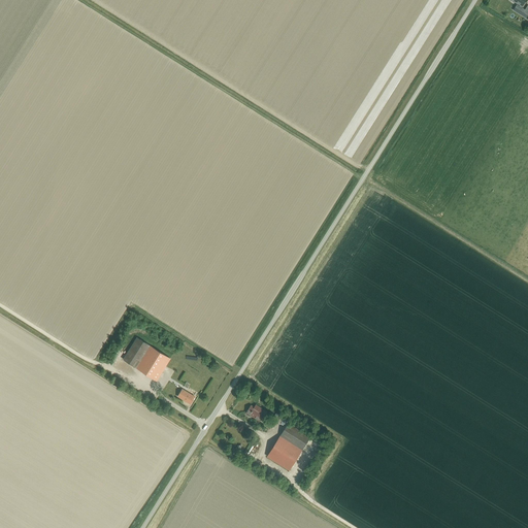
[(526,18),(527,13),(527,12),(521,7),(522,6),(525,0),(509,0),(514,3),(515,1),(520,5),(519,7),(519,6),(516,11),(526,18)]
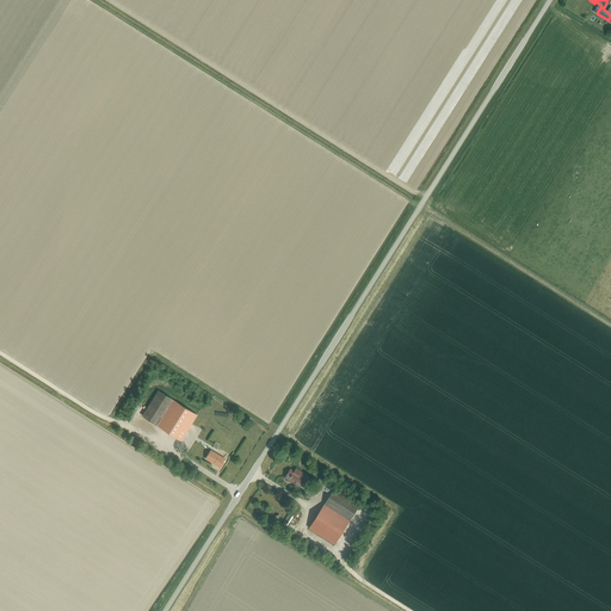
[(159,426),(174,401),(159,390),(142,415),(159,426)]
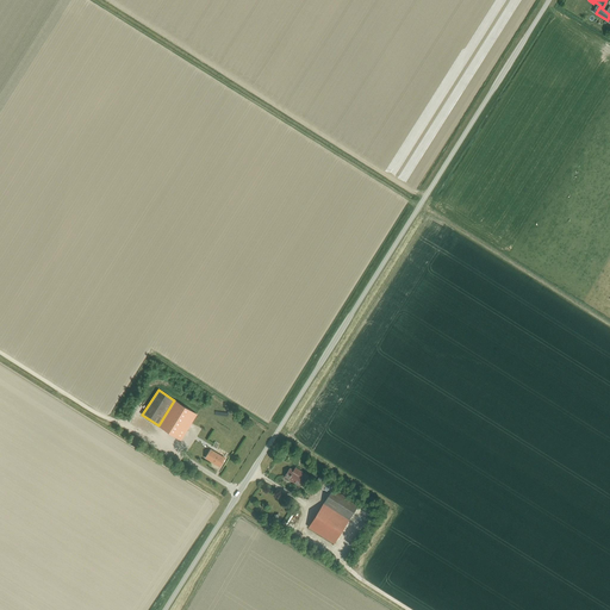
[(174,400),(159,425),(181,440),(197,415),(174,400)]
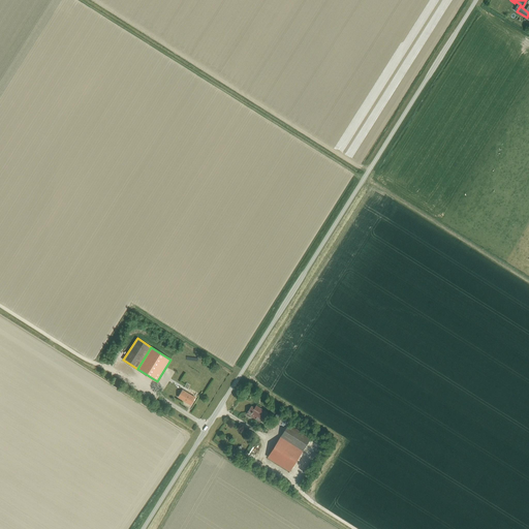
[(190,405),(195,398),(182,390),(178,397),(190,405)]
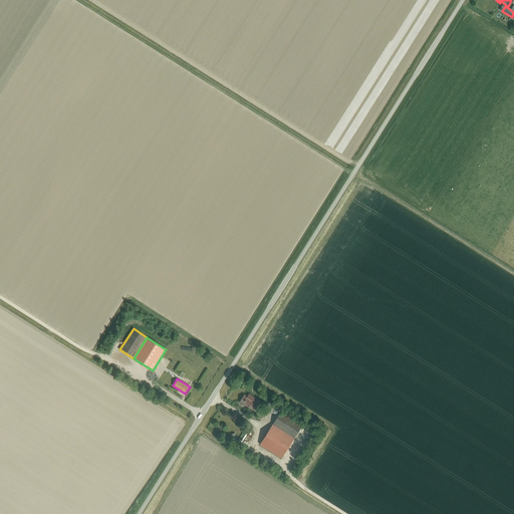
[(255,402),(256,400),(249,395),(247,397),(244,395),(240,402),(252,410),(256,403),(255,402)]
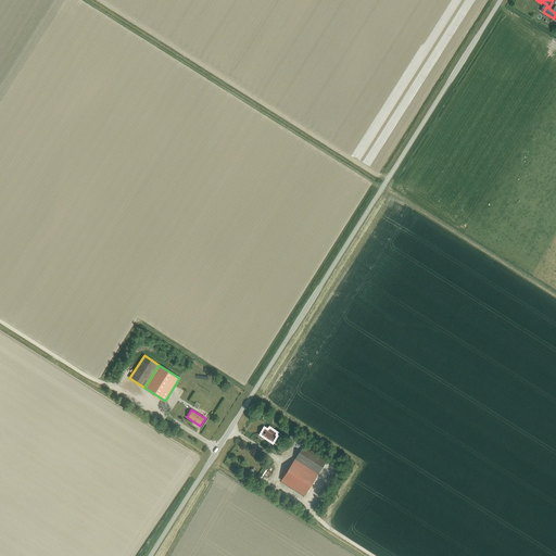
[(289,444),(294,447),(299,441),(293,438),(289,444)]
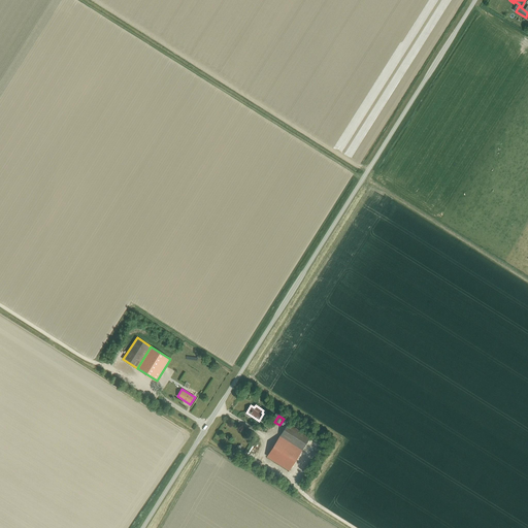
[(288,423),(279,436),(302,450),(310,437),(288,423)]
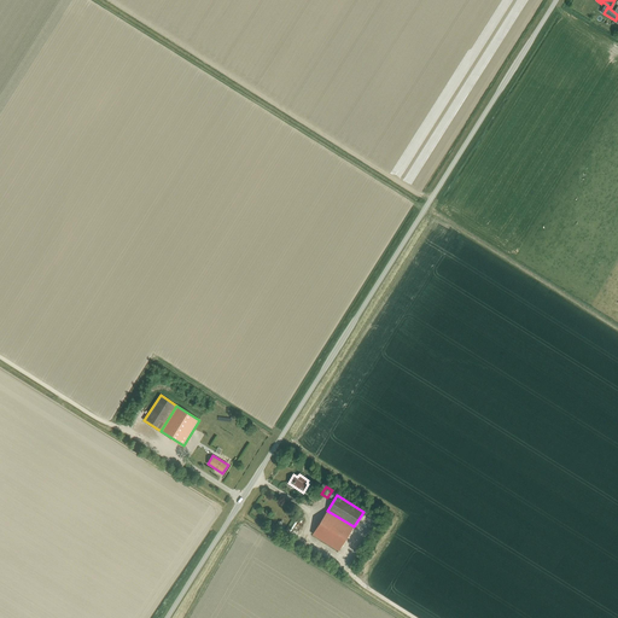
[(327,511),(313,535),(338,551),(354,526),(327,511)]
